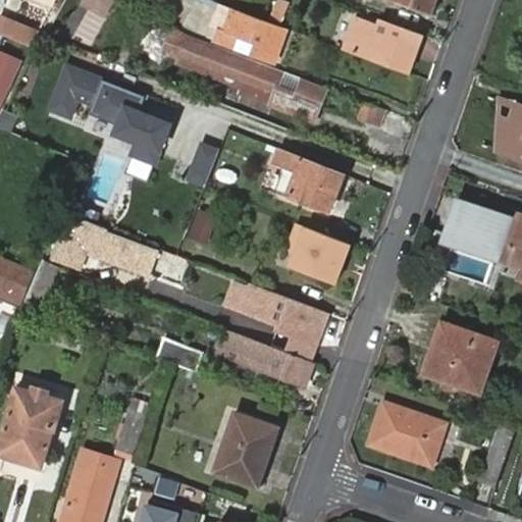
[(104,17),(112,0),(111,0),(83,0),(81,6),(104,17)]
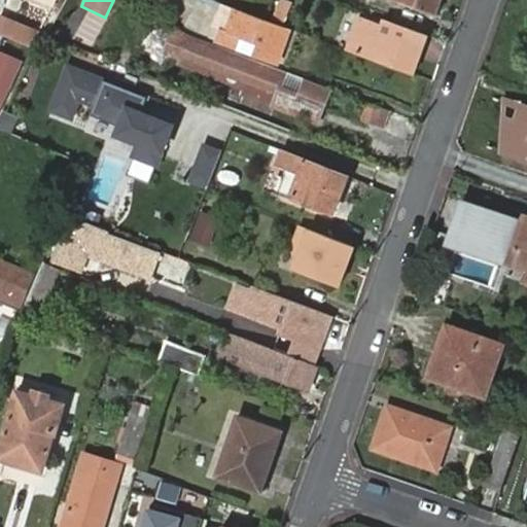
[(433,15),(438,0),(397,0),(397,2),(433,15)]
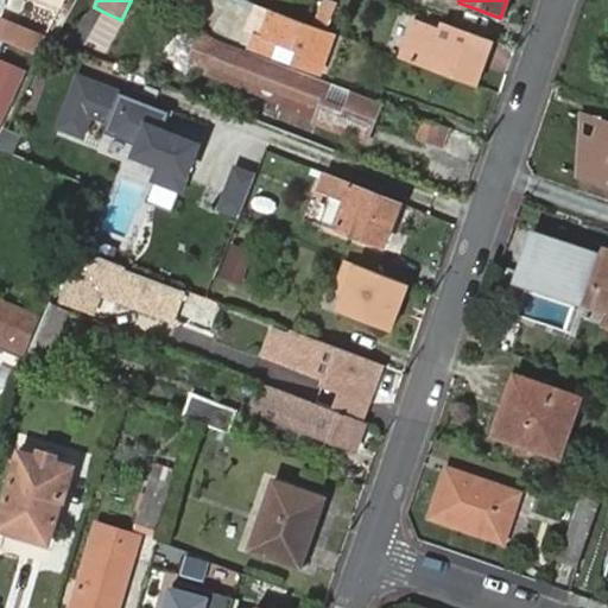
[(302,24),(272,13),(264,39),(297,51),(293,63),(320,74),(334,35),(302,24)]
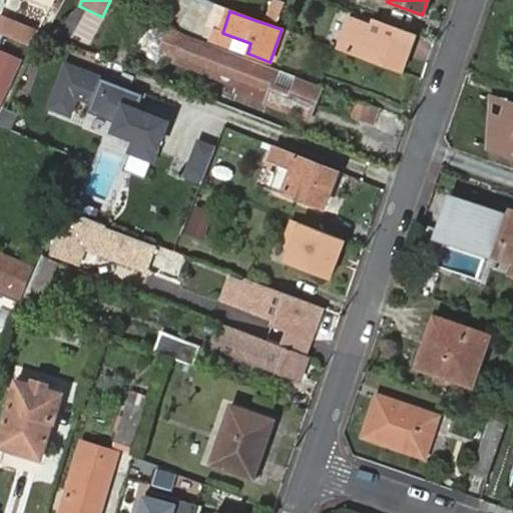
[(349,19),(339,49),(403,71),(408,57),(403,55),(405,49),(410,51),(416,35),(373,19),(371,27),(349,19)]
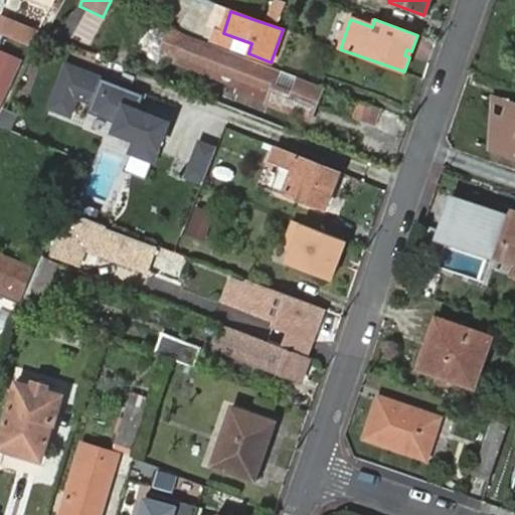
[(38,37),(1,20),(0,21),(0,36),(31,50),(38,37)]
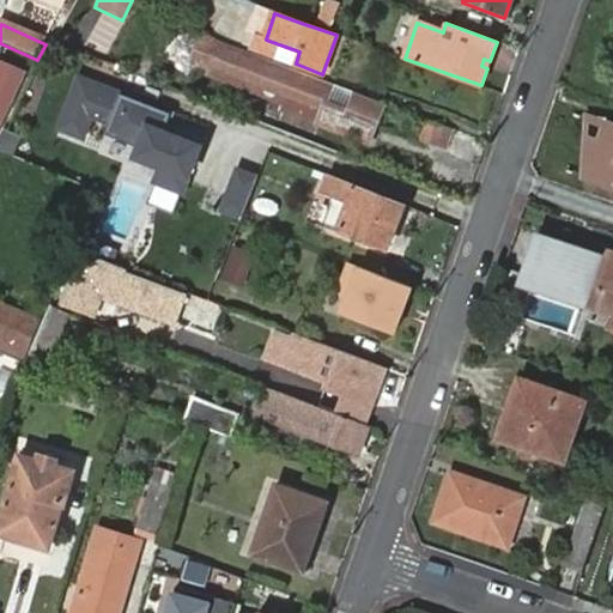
[(212,73),(280,97),(277,109),(357,139),(371,98),(217,42),(210,36),(201,58),(208,60),(205,70),(212,73)]
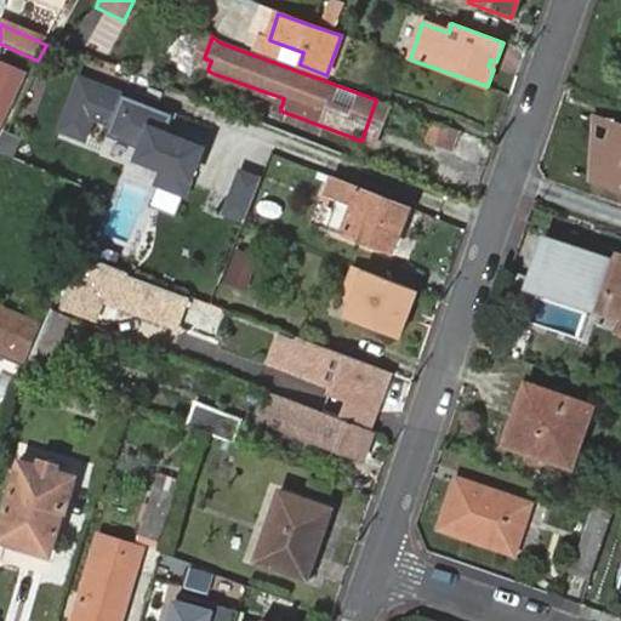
[(166,137),(174,118),(80,83),(61,132),(84,142),(91,124),(110,130),(107,138),(142,152),(138,161),(164,171),(158,187),(186,197),(203,152),(166,137)]
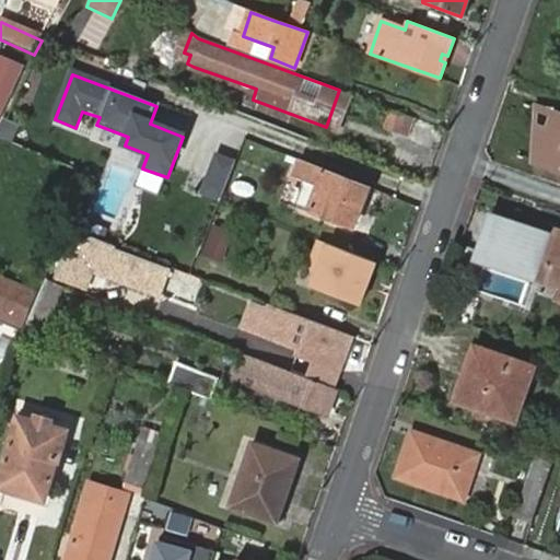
[(398,129),(404,114),(381,106),(375,121),(398,129)]
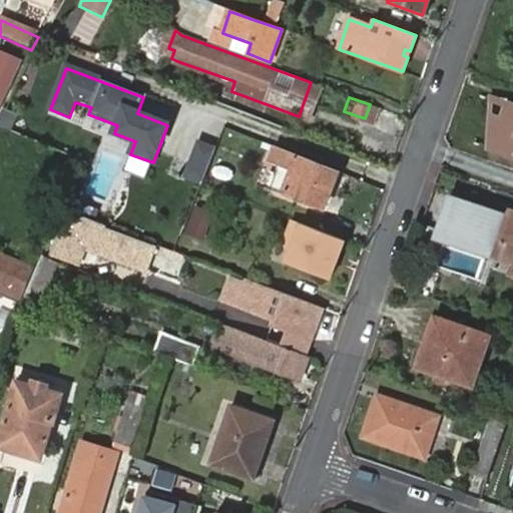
[(512,104),(508,102),(495,137),(512,143),(509,152),(512,153),(512,104)]
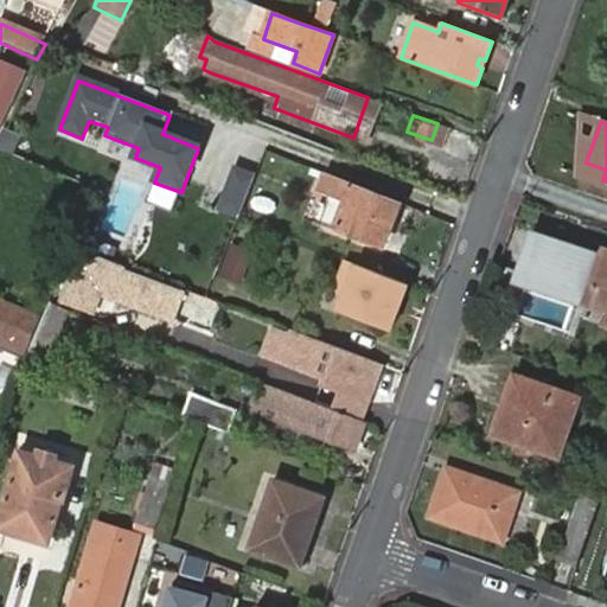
[(221,209),(240,217),(255,178),(236,171),(221,209)]
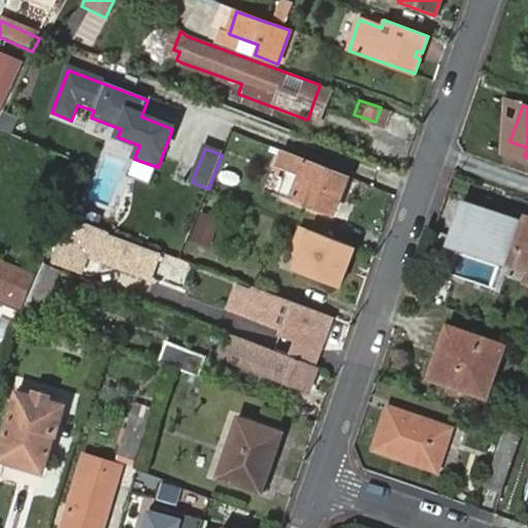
[(300,174),(293,196),(306,201),(305,203),(333,213),(348,176),(283,152),(278,166),(300,174)]
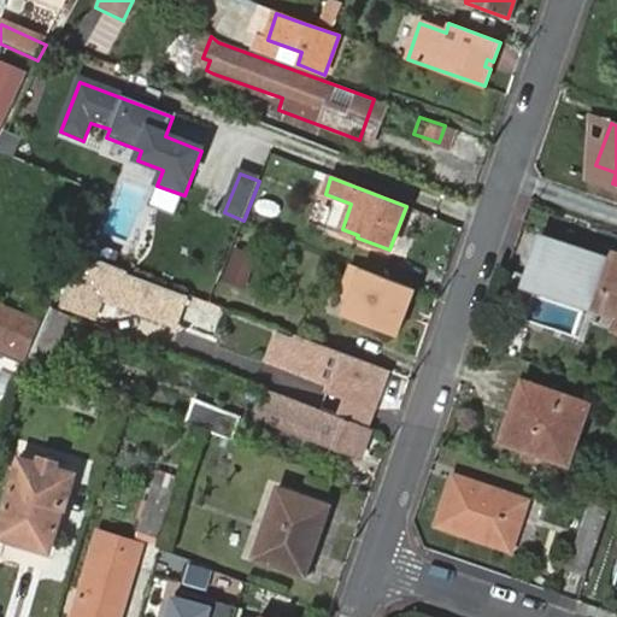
[(523,274),(553,285),(566,247),(536,236),(523,274)]
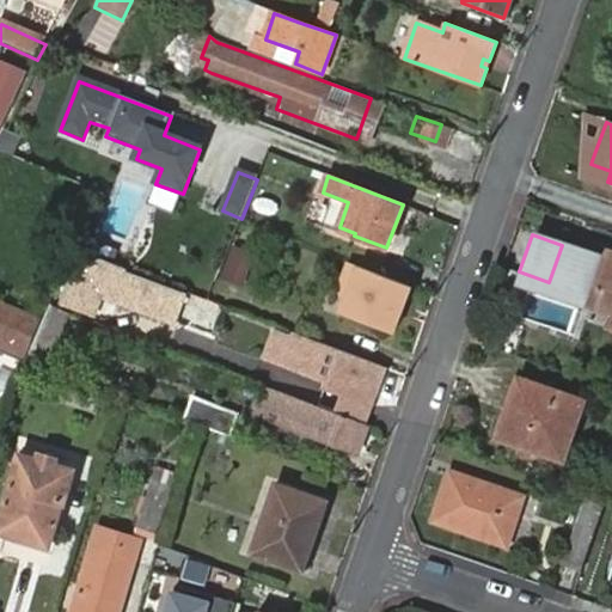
[(611,262),(562,245),(549,282),(601,300),(598,310),(611,314),(611,328),(611,262)]
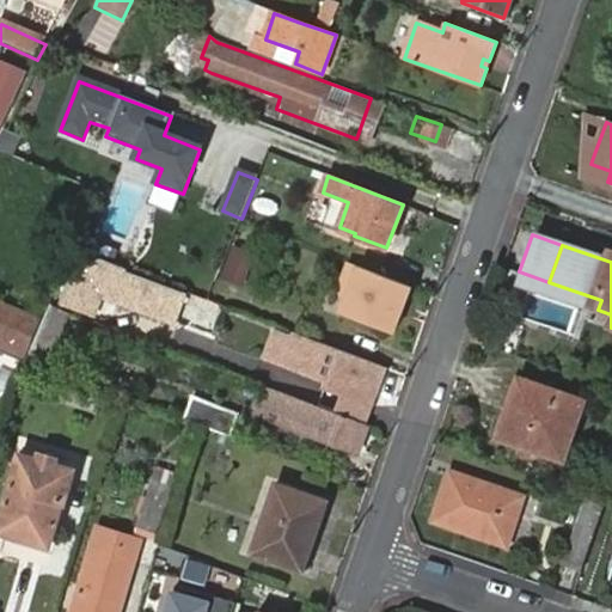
[(242,283),(254,254),(234,246),(224,276),(242,283)]
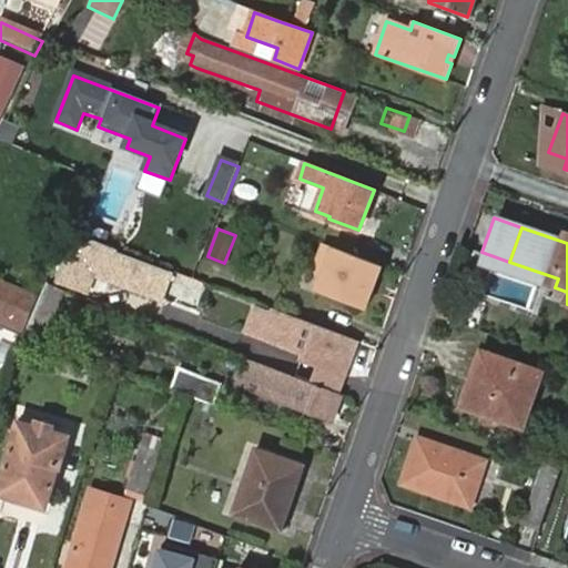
[(90,250),(92,244),(74,237),(57,281),(74,287),(90,250)]
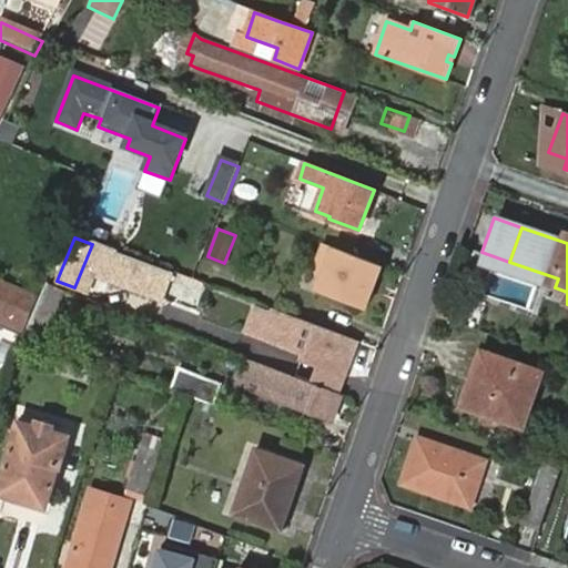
[(120,250),(93,240),(92,244),(90,250),(115,260),(118,253),(120,250)]
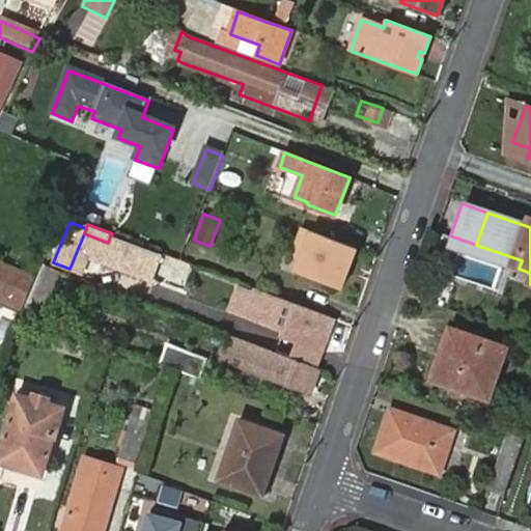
[(357,248),(303,227),(295,247),(299,259),(295,271),(340,289),(346,273),(342,272),(345,264),(350,267),(357,248)]
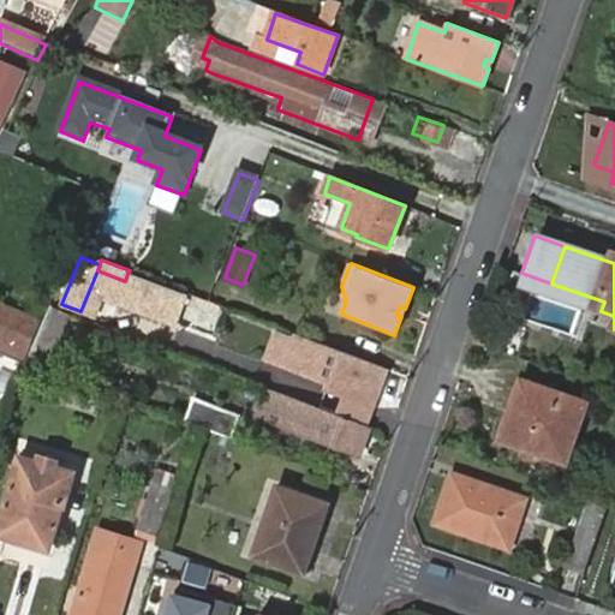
[(189,297),(127,274),(125,281),(118,300),(177,324),(189,297)]
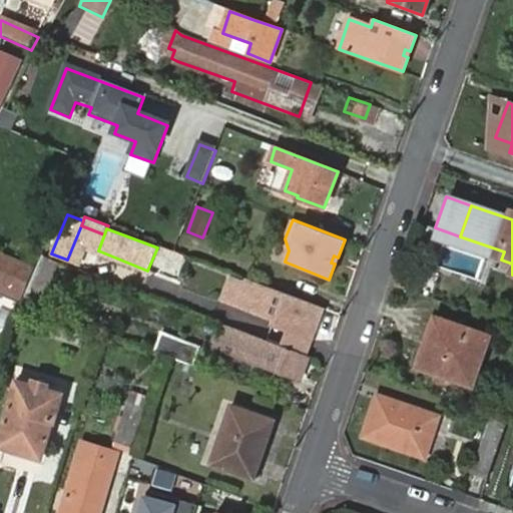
[(0,253),(0,285),(19,293),(31,267),(0,253)]
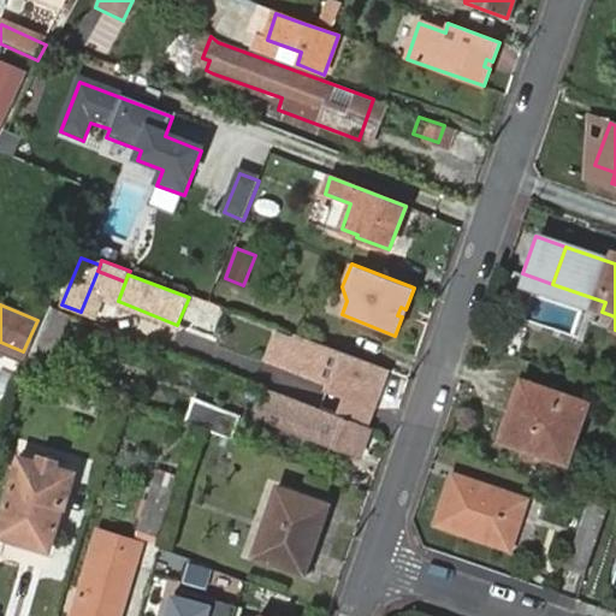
[(372,406),(385,369),(302,337),(290,368),(326,381),(324,388),(372,406)]
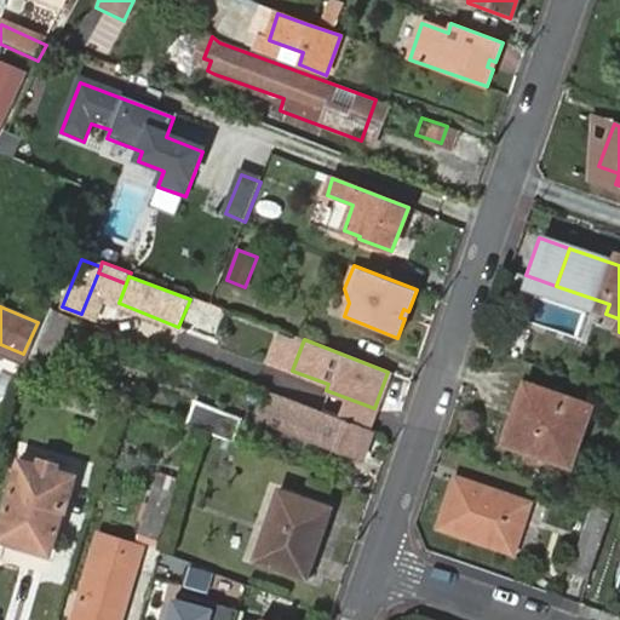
[(527,385),(506,443),(568,465),(590,407),(527,385)]
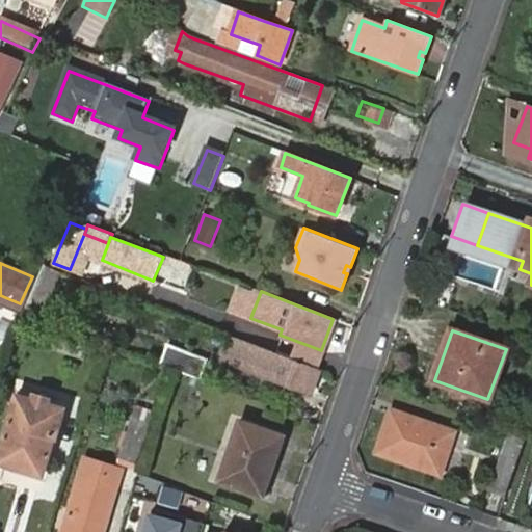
[(60,333),(54,347),(83,357),(88,344),(60,333)]
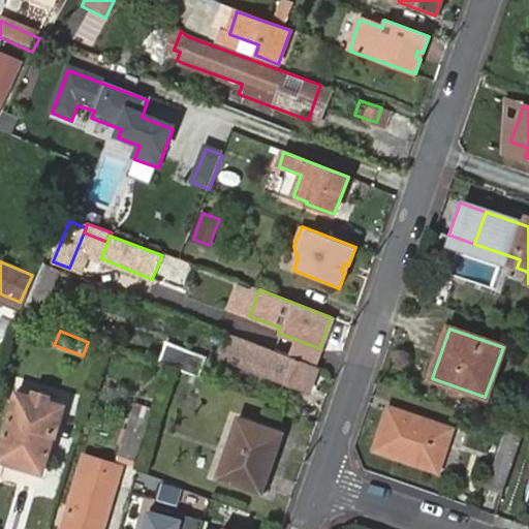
[(221,353),(310,391),(318,368),(229,333),(221,353)]
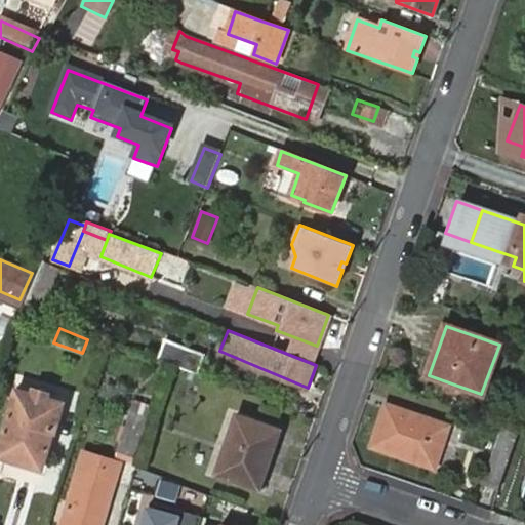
[(174,366),(197,374),(203,355),(166,340),(159,360),(174,366)]
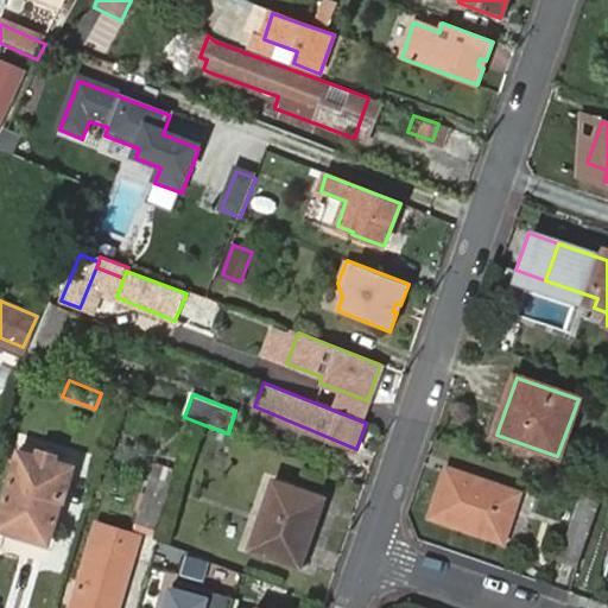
[(62,500),(71,464),(62,461),(64,455),(39,448),(38,454),(23,449),(11,487),(62,500)]
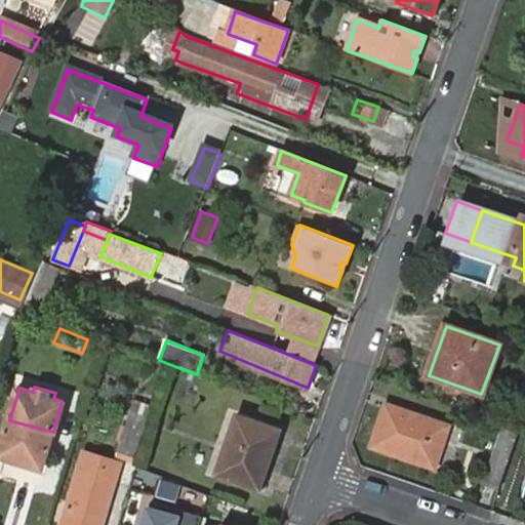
[(417,425),(418,418),(387,407),(372,445),(433,467),(447,428),(426,420),(425,427),(417,425)]
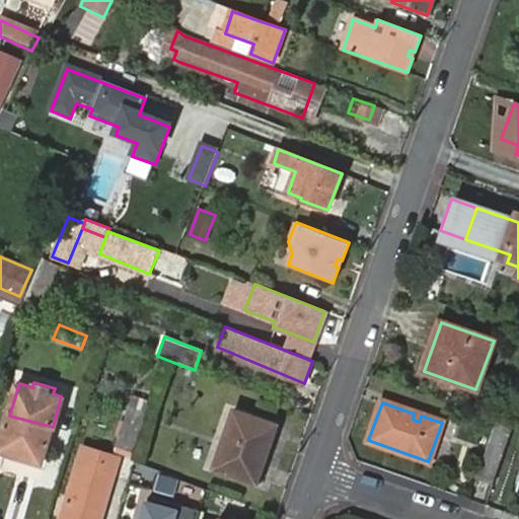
[(130,409),(117,448),(135,454),(147,415),(130,409)]
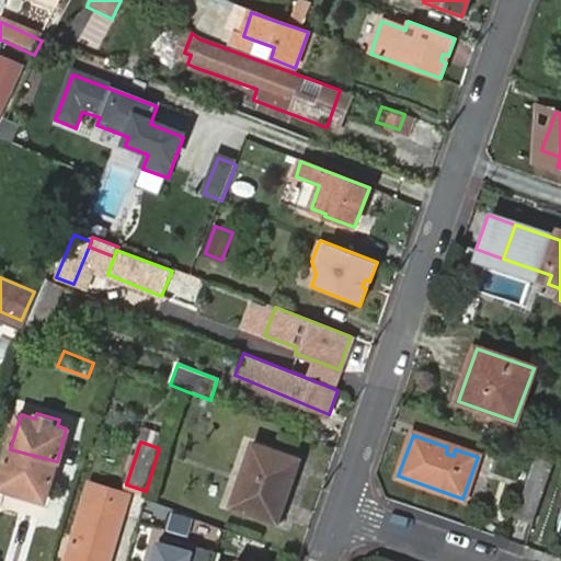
[(254,446),(233,507),(282,523),(293,492),(288,490),(298,460),(254,446)]
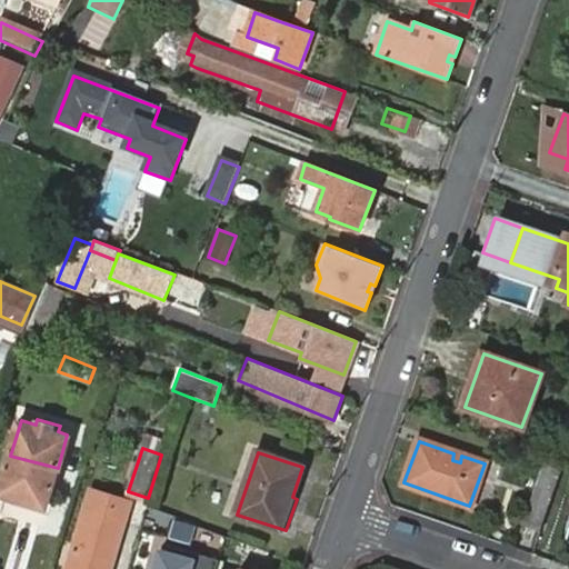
[(10,456),(0,491),(0,496),(46,509),(58,468),(10,456)]
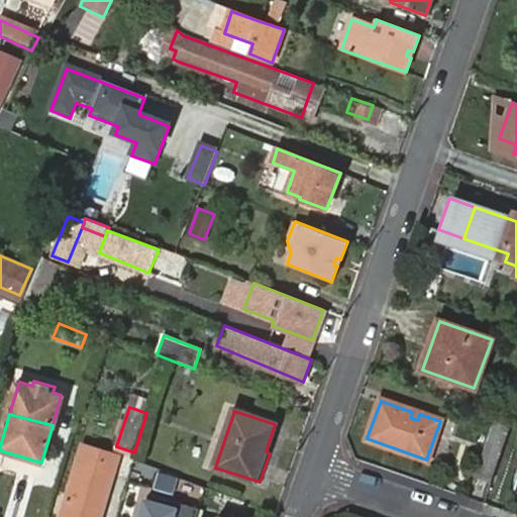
[(490,480),(508,425),(494,421),(476,475),(490,480)]
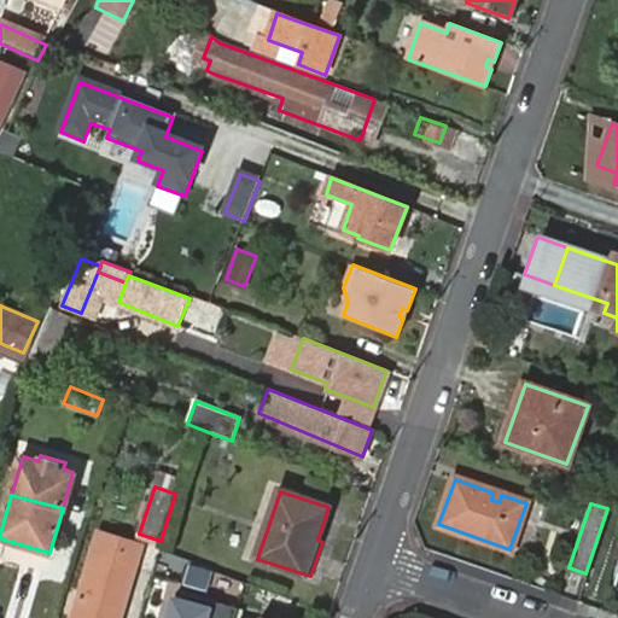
[(120,560),(127,543),(101,535),(74,617),(121,617),(138,566),(120,560)]
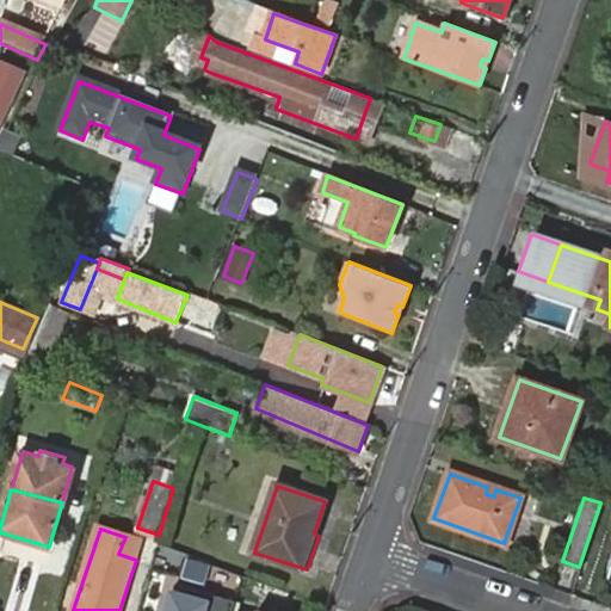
[(141,542),(125,537),(118,554),(136,560),(141,542)]
